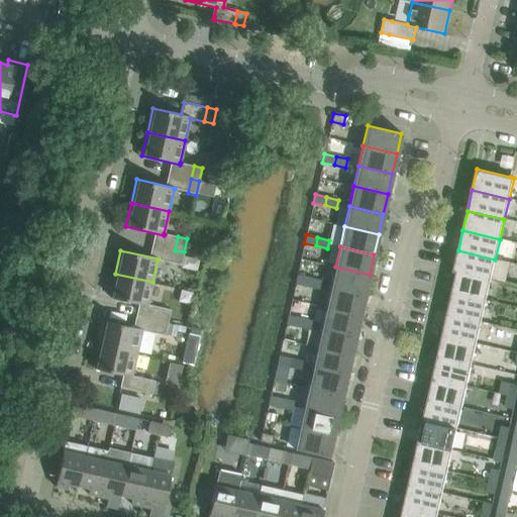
[(184,251),(175,250),(172,264),(181,266),(184,251)]
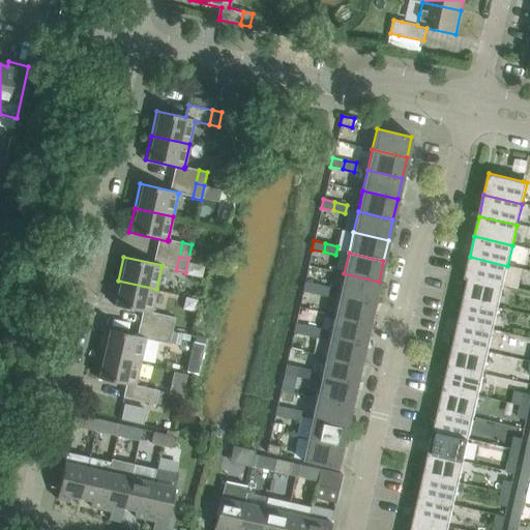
[(503,287),(507,266),(470,257),(465,278),(468,280),(503,287)]
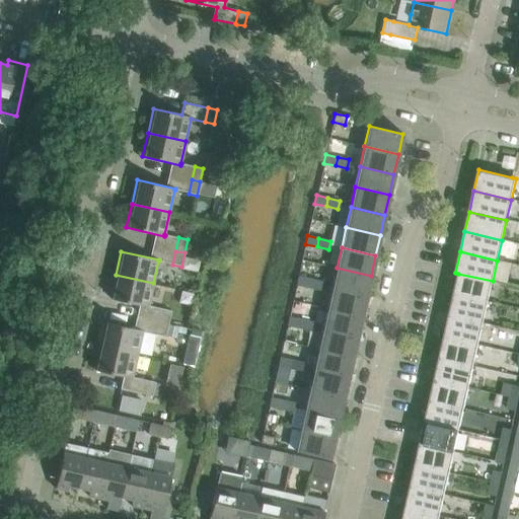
[(366,296),(371,276),(337,268),(332,289),(366,296)]
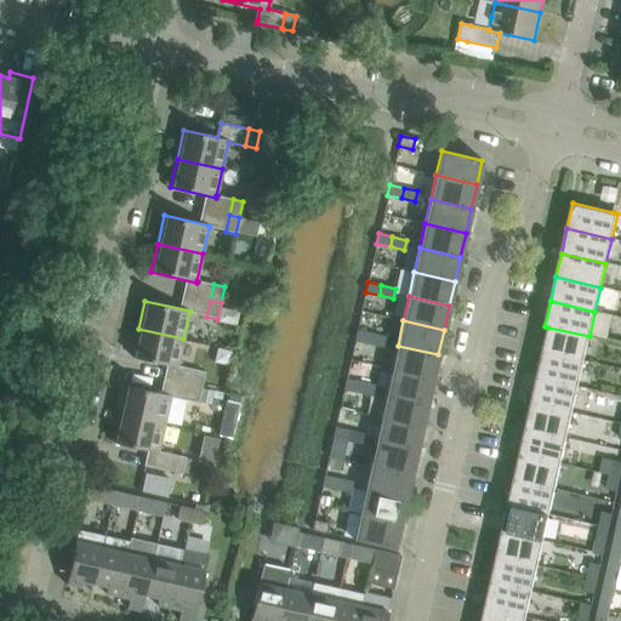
[(539,345),(539,351),(584,360),(590,336),(548,328),(546,340),(540,339),(539,345)]
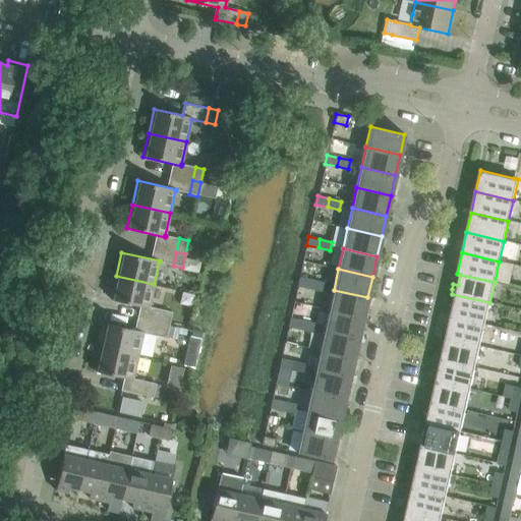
[(149,307),(154,284),(116,276),(111,299),(150,308),(150,307),(149,307)]
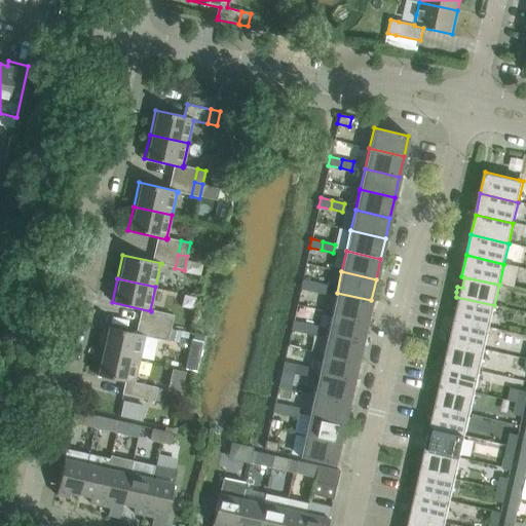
[(300,289),(312,292),(313,283),(302,280),(300,289)]
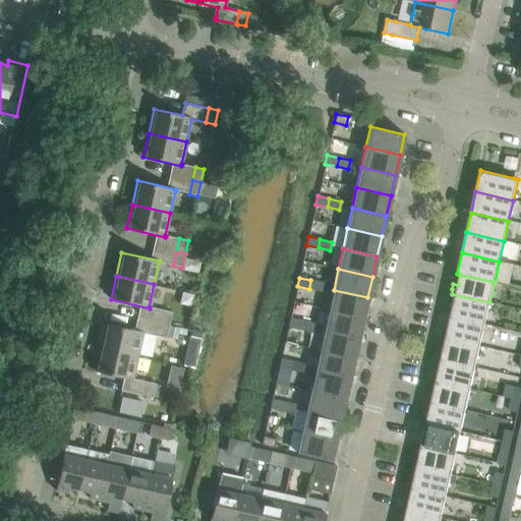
[(323,283),(310,280),(309,289),(321,291),(323,283)]
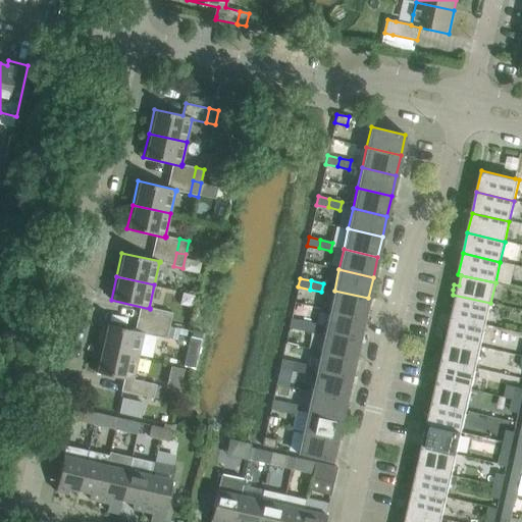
[(334,291),(329,311),(364,318),(368,298),(334,291)]
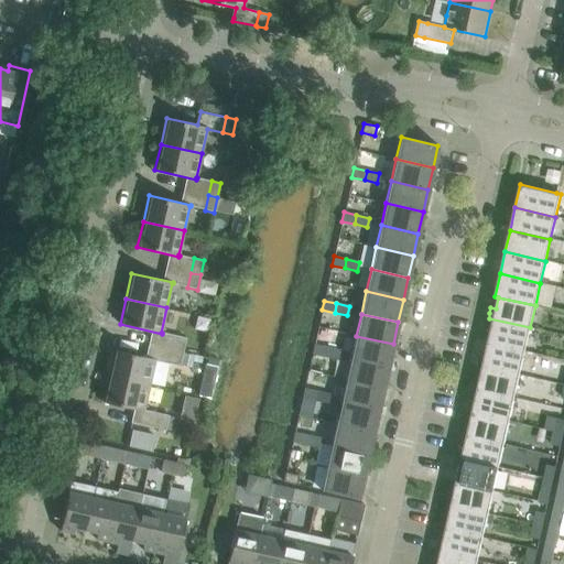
[(524,351),(530,327),(489,318),(488,323),(486,326),(485,328),(490,331),(488,343),(524,351)]
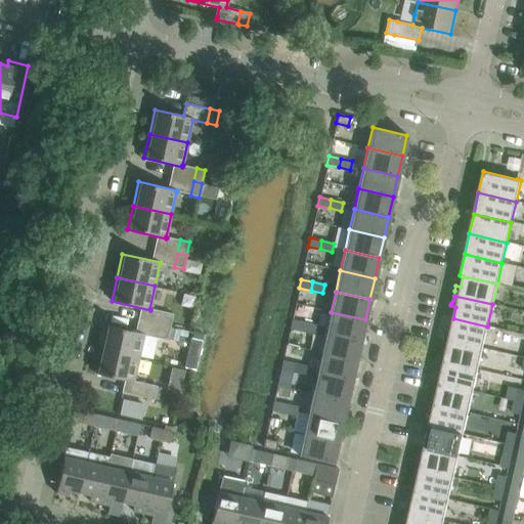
[(165,311),(161,325),(170,328),(173,313),(165,311)]
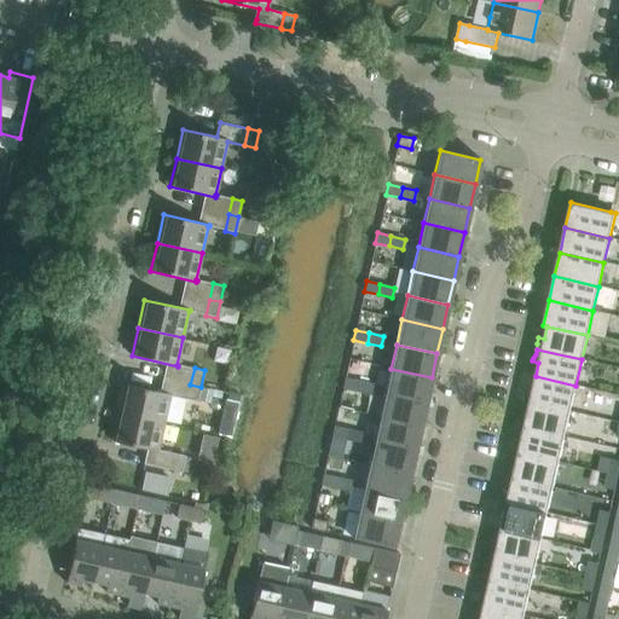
[(426,401),(432,377),(391,369),(386,393),(426,401)]
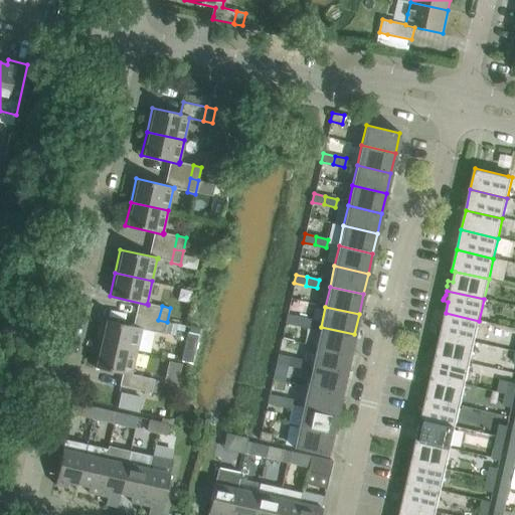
[(438,328),(437,334),(475,342),(479,321),(446,313),(443,324),(438,323),(438,328)]
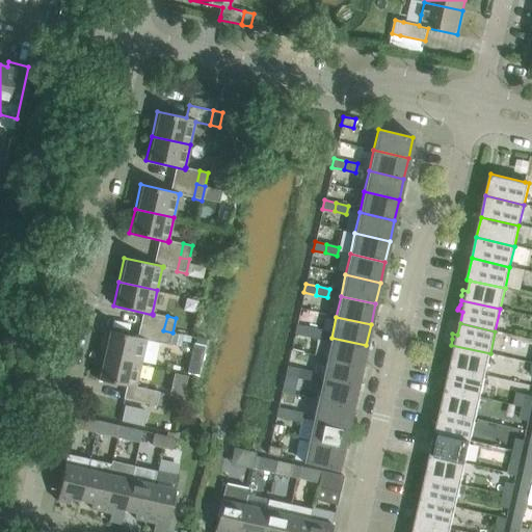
[(294,334),(307,337),(308,327),(296,325),(294,334)]
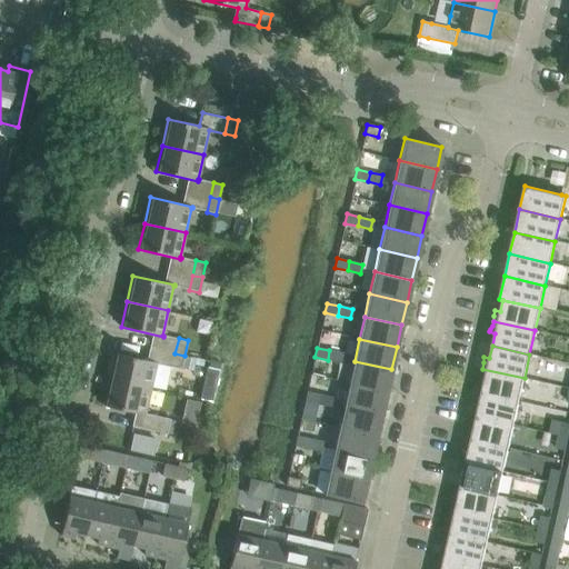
[(342,353),(329,350),(328,360),(340,362),(342,353)]
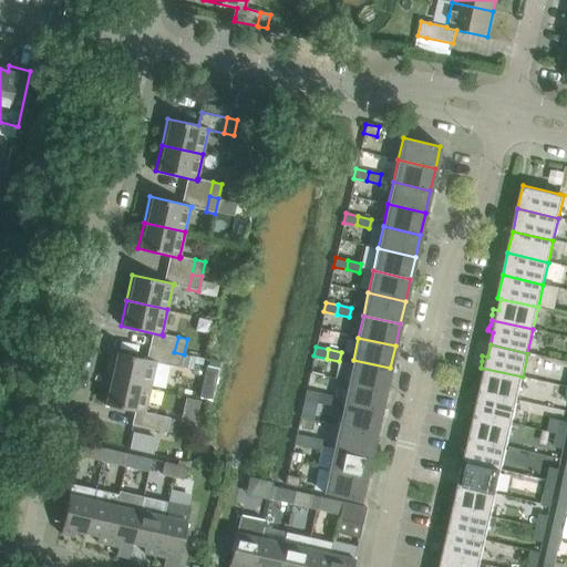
[(114,352),(109,378),(150,388),(155,362),(156,363),(156,361),(114,352)]
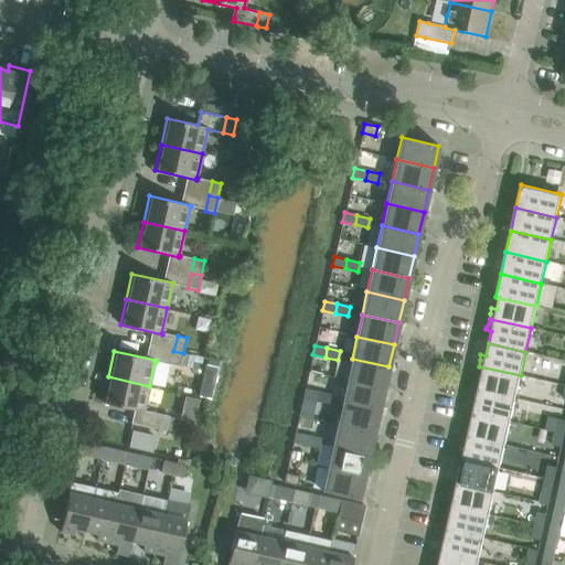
[(183,353),(173,351),(170,365),(180,368),(183,353)]
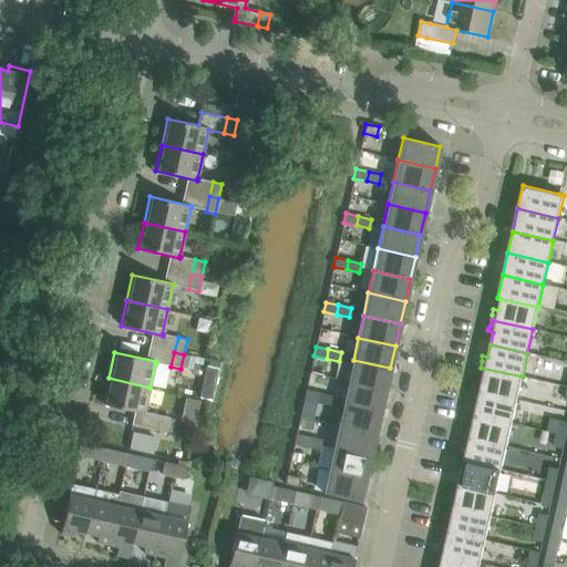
[(353,360),(348,382),(385,390),(390,368),(353,360)]
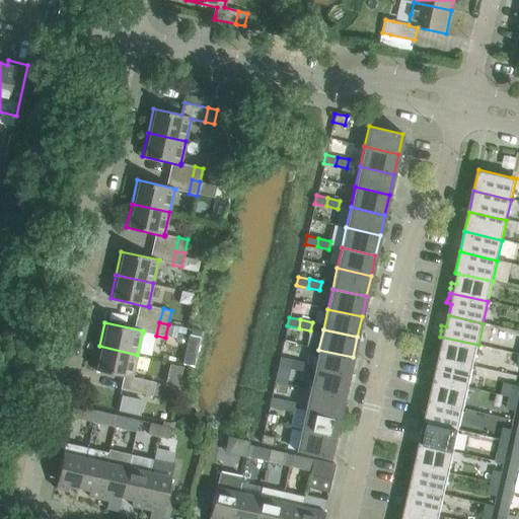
[(473,366),(478,345),(440,337),(439,339),(438,343),(436,346),(442,347),(439,359),(473,366)]
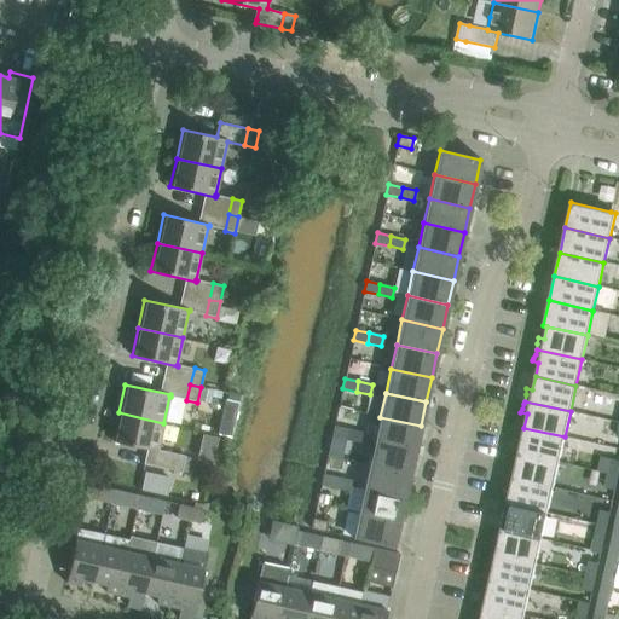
[(157,450),(163,423),(119,412),(113,441),(158,451),(158,450),(157,450)]
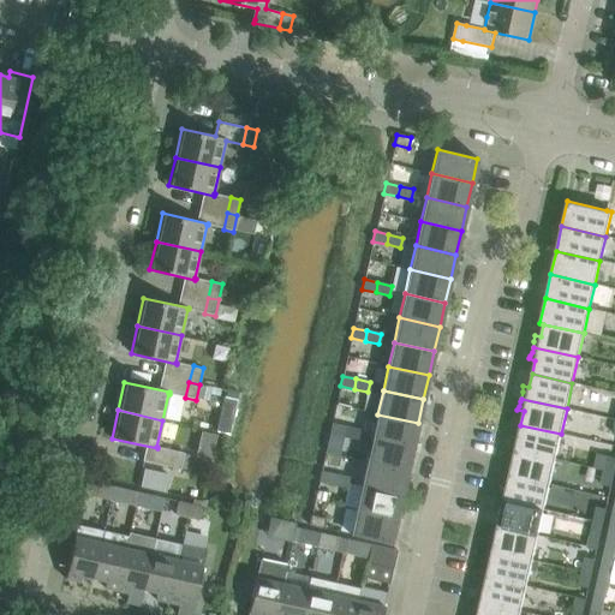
[(412,447),(418,423),(377,415),(372,439),(412,447)]
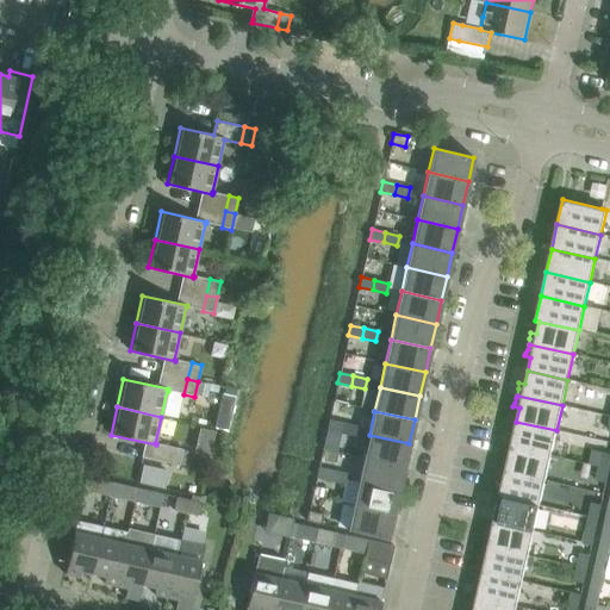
[(327,430),(341,434),(342,423),(329,421),(327,430)]
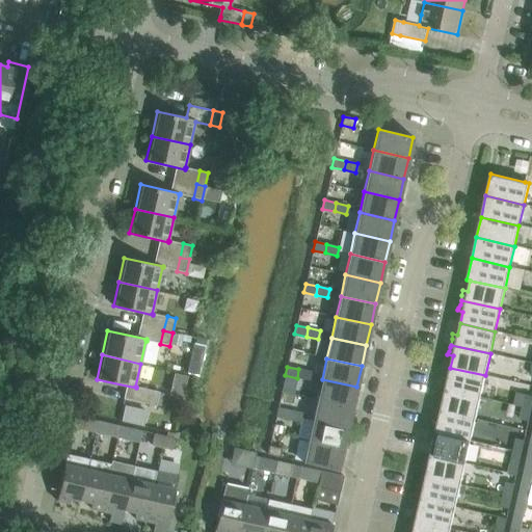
[(442,383),(442,389),(480,397),(485,375),(450,368),(448,379),(442,377),(442,383)]
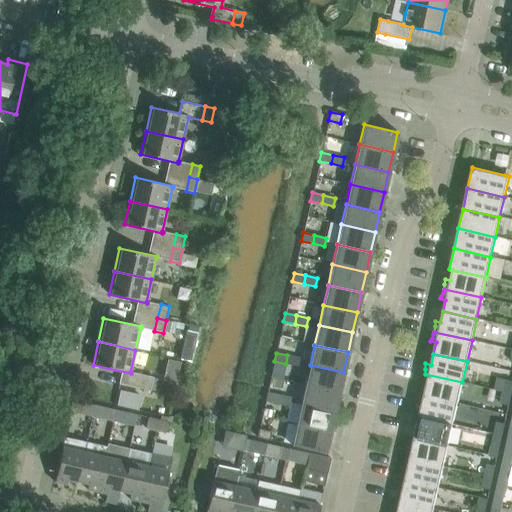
[(299,358),(287,355),(286,364),(297,366),(299,358)]
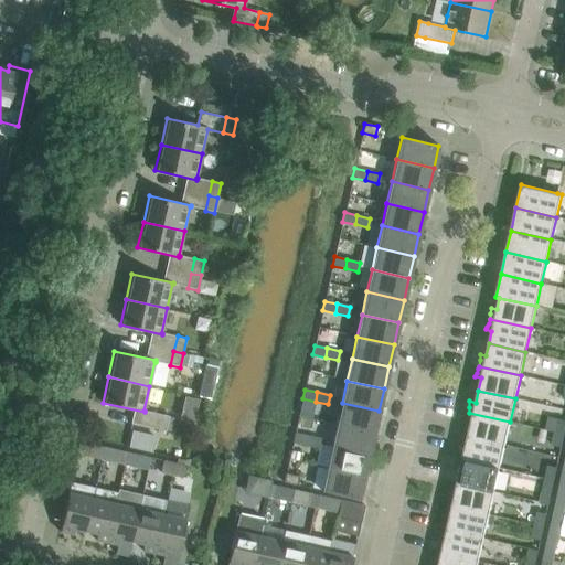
[(342,403),(337,425),(374,433),(379,411),(342,403)]
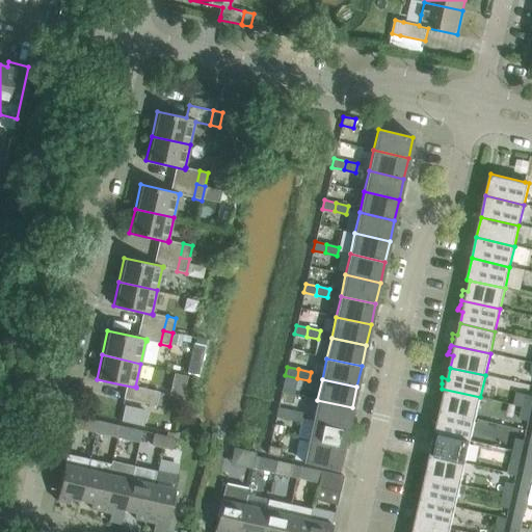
[(151,389),(148,403),(156,405),(159,391),(151,389)]
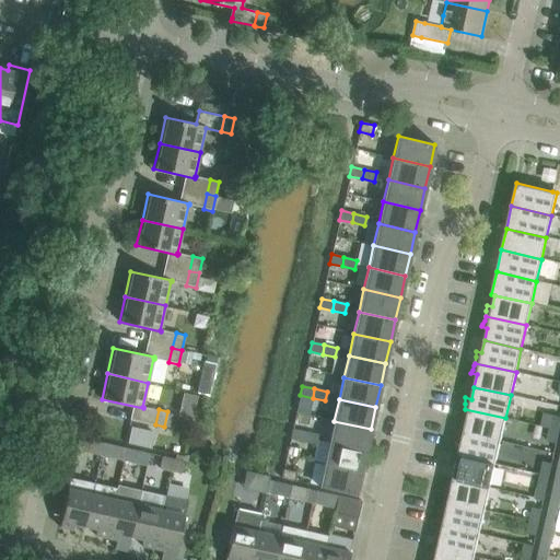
[(500,441),(505,418),(465,409),(464,411),(463,416),(461,419),(466,420),(464,432),(500,441)]
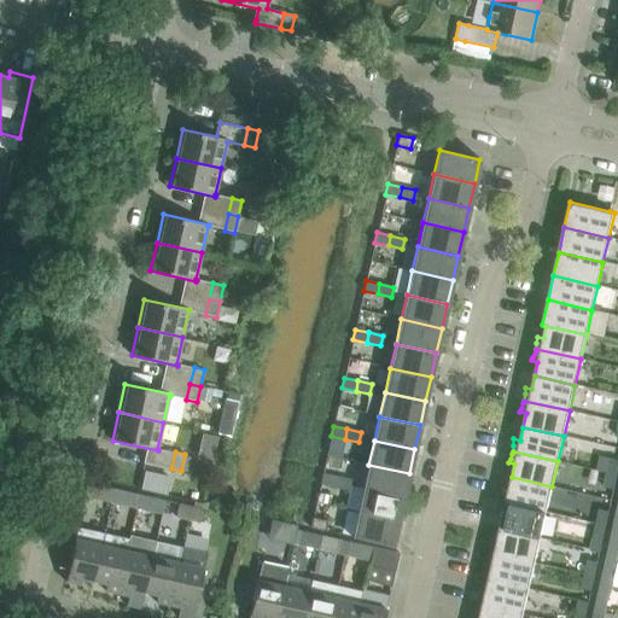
[(617,459),(611,459),(607,472),(617,474),(617,471),(617,459)]
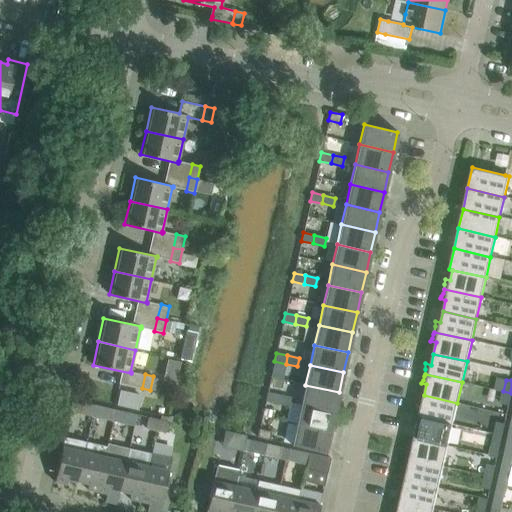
[(334,413),(339,392),(305,385),(301,405),(334,413)]
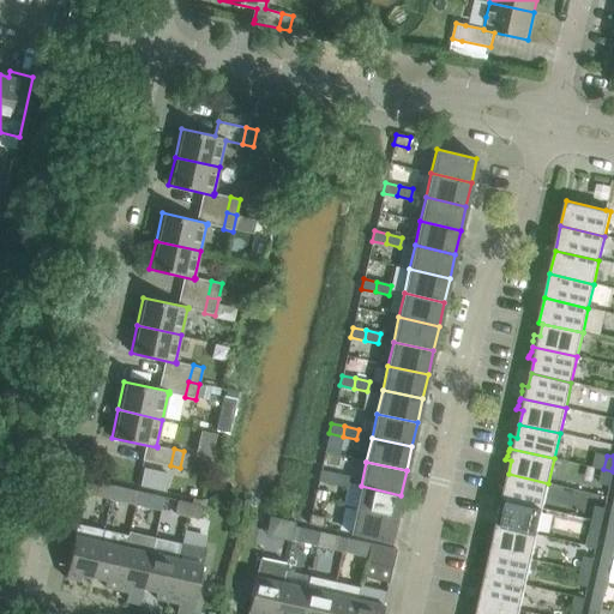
[(600,483),(611,486),(613,471),(603,469),(600,483)]
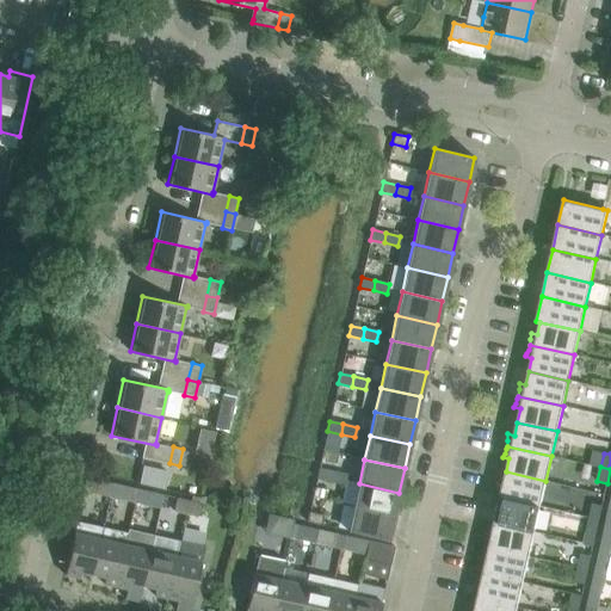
[(316,479),(329,482),(332,473),(319,469),(316,479)]
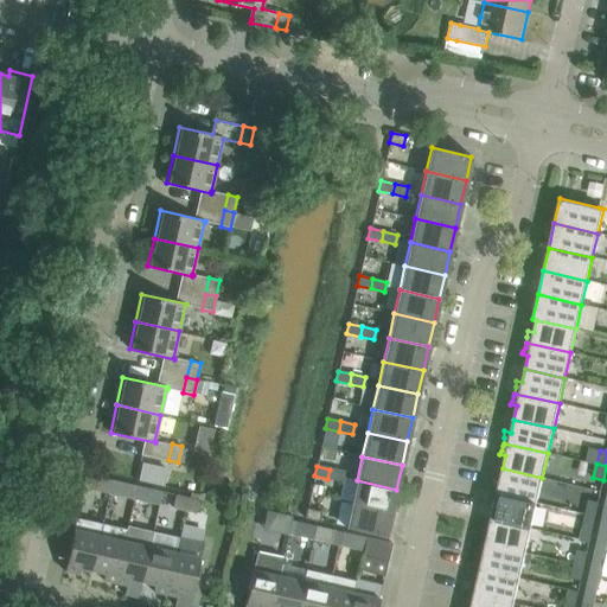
[(493,486),(492,492),(537,503),(542,478),(503,468),(499,483),(493,480),(493,486)]
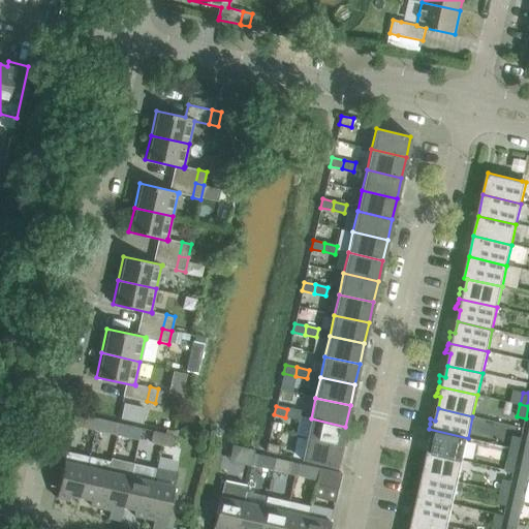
[(300,411),(287,409),(285,417),(298,421),(300,411)]
